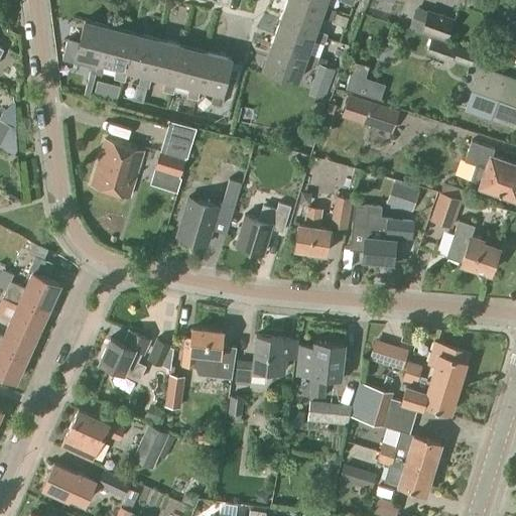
[(336,10),(324,6),(323,9),(296,0),(286,0),(280,20),(314,32),(315,29),(319,16),(332,21),(332,23),(345,27),(348,18),(335,13),(336,10)]
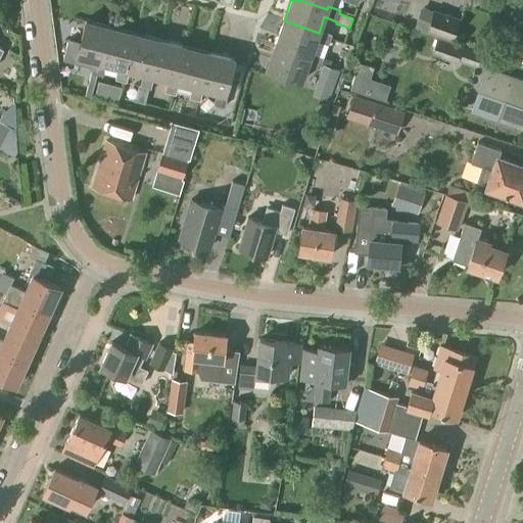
[(300,0),(327,9),(328,6),(329,0),(300,0)]
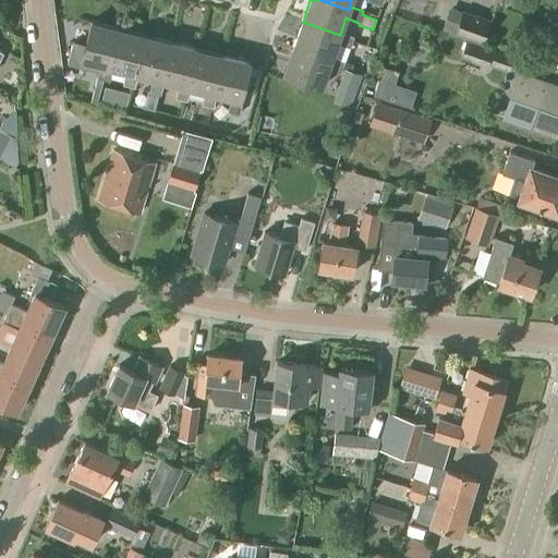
[(462,12),(449,7),(441,31),(482,45),(490,20),(462,10),(462,12)]
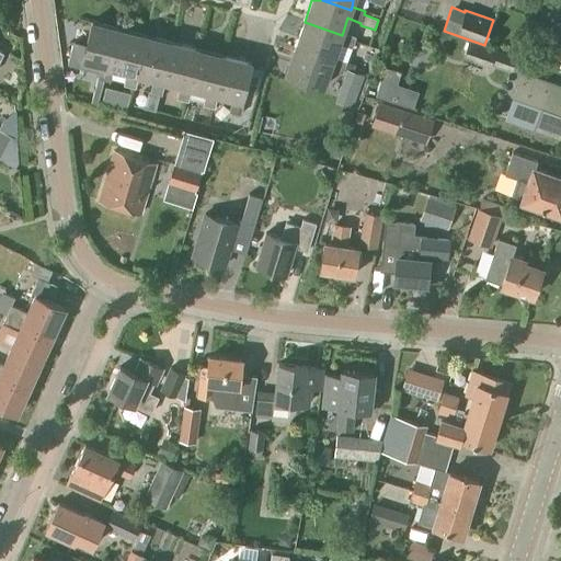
[(356,36),(343,32),(342,35),(305,22),(295,48),(332,61),(333,58),(339,44),(352,48),(356,36)]
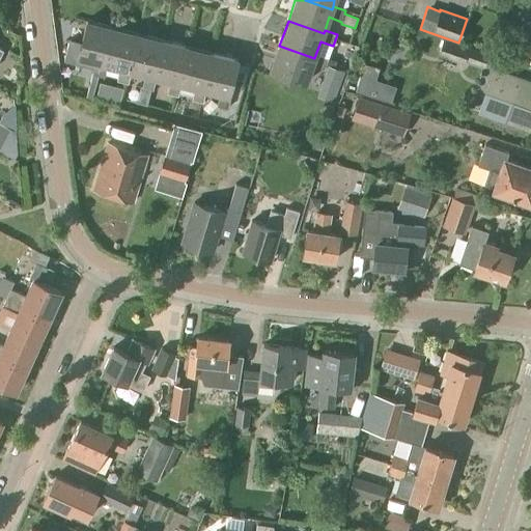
[(104,64),(113,28),(87,22),(82,43),(68,39),(63,60),(93,67),(92,75),(104,77),(106,65),(104,64)]
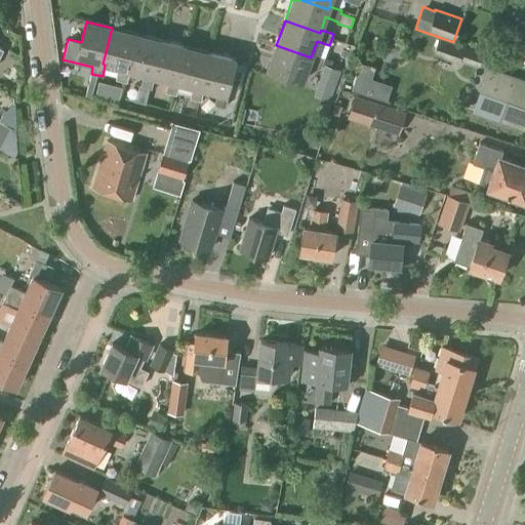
[(127,70),(136,34),(112,28),(103,64),(105,65),(119,68),(116,80),(127,83),(129,71),(127,70)]
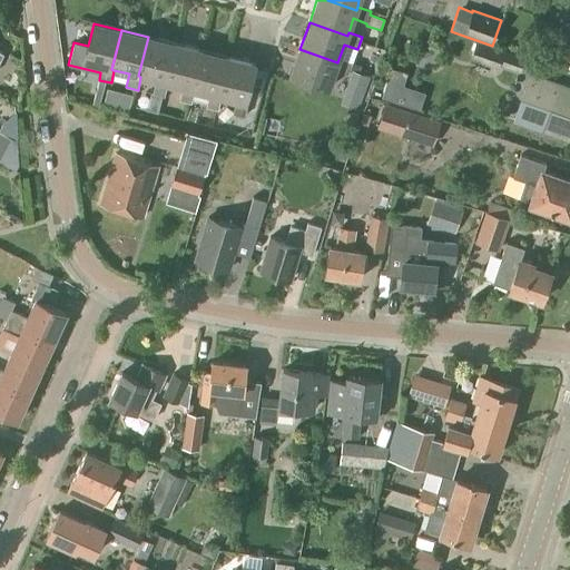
[(165,82),(175,43),(148,37),(138,76),(140,77),(156,80),(153,94),(165,97),(168,84),(165,82)]
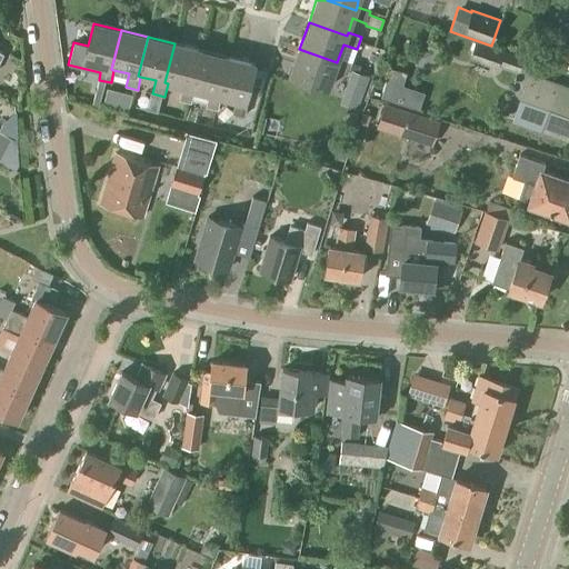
[(421,41),(417,55),(425,58),(432,53),(435,46),(421,41)]
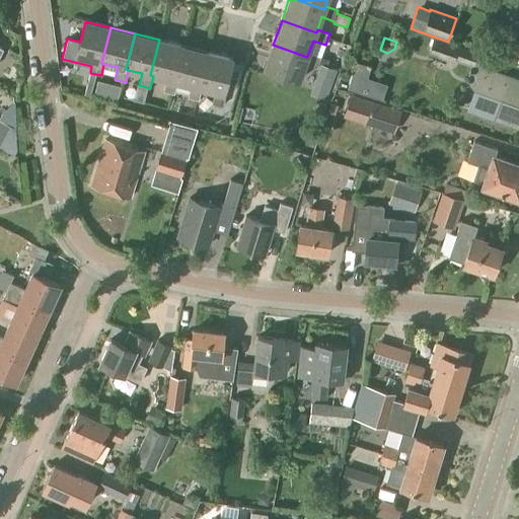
[(434,38),(428,55),(453,64),(454,59),(459,47),(434,38)]
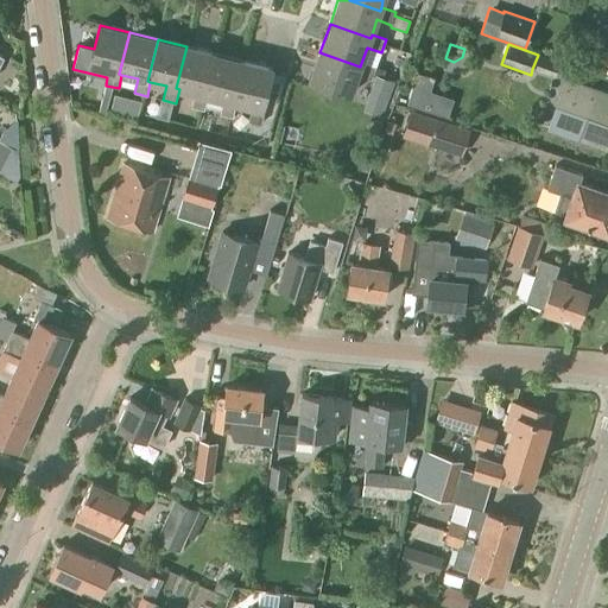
[(204,95),(215,54),(187,46),(176,88),(179,89),(195,93),(191,107),(204,111),(208,96),(204,95)]
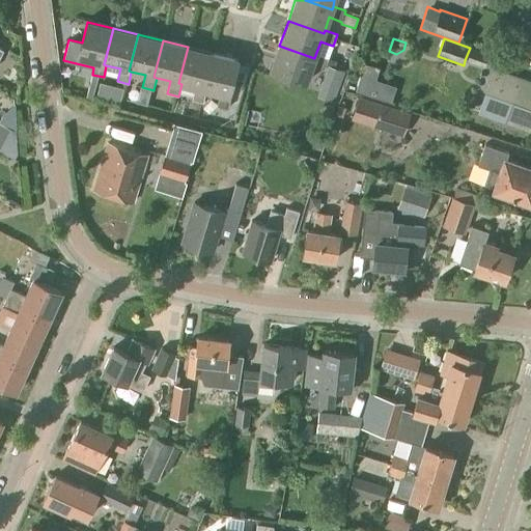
[(328,59),(315,55),(314,58),(279,46),(271,71),(306,83),(312,65),(325,70),(328,59)]
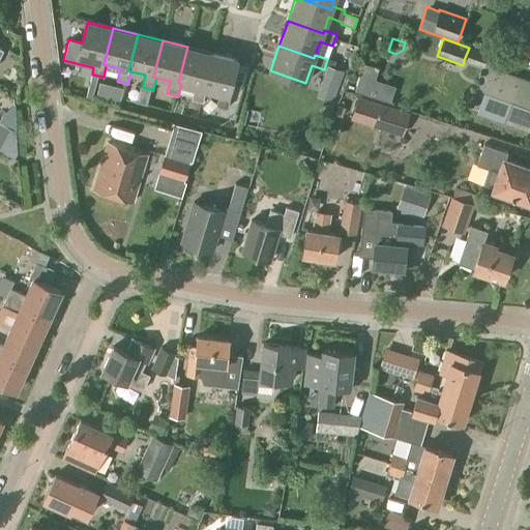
[(203,89),(212,53),(187,47),(178,83),(181,84),(195,87),(192,99),(203,102),(206,90),(203,89)]
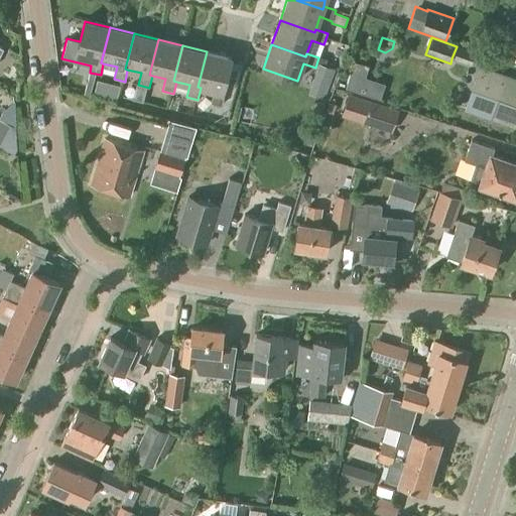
[(207,51),(198,87),(201,88),(214,91),(211,103),(221,106),(224,92),(223,91),(232,57),(207,51)]
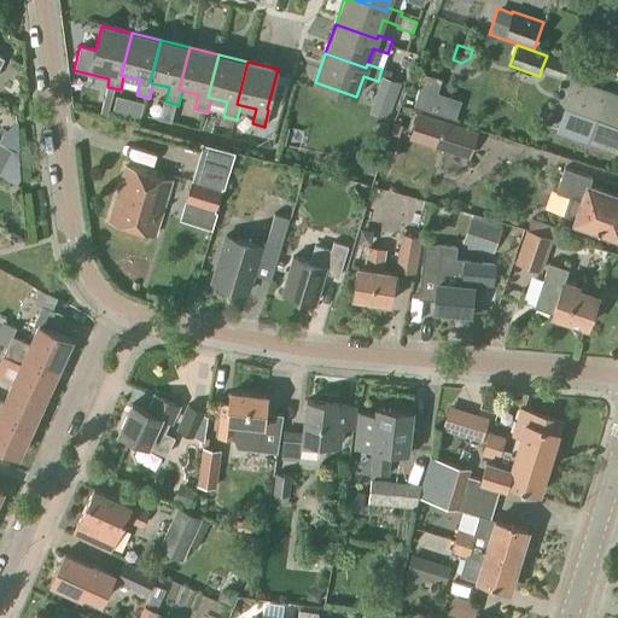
[(617,95),(573,81),(557,132),(588,144),(617,153),(617,95)]
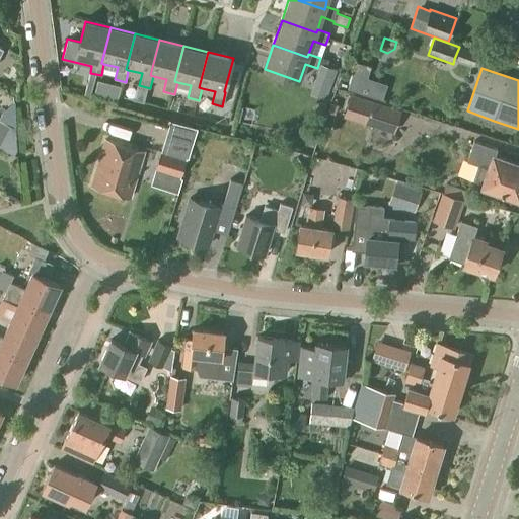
[(97,82),(94,95),(117,101),(120,88),(97,82)]
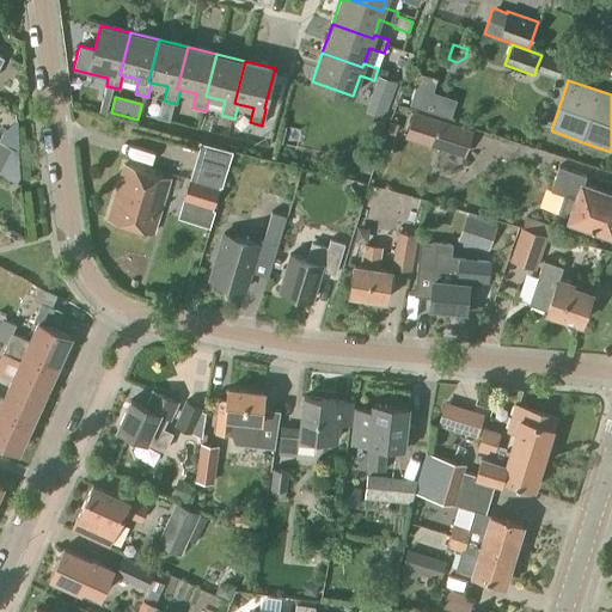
[(465,158),(473,130),(412,110),(404,138),(465,158)]
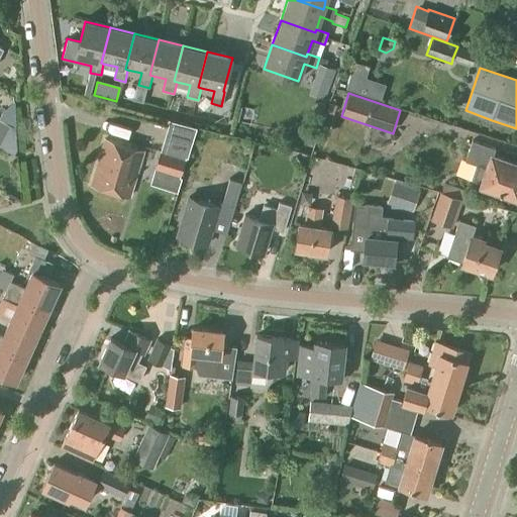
[(329,103),(326,112),(332,114),(335,105),(329,103)]
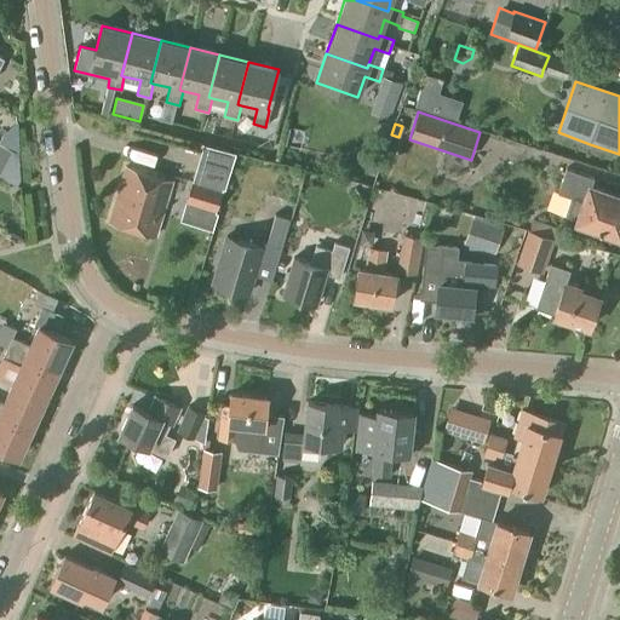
[(10,154),(0,172),(0,176),(21,188),(18,159),(10,154)]
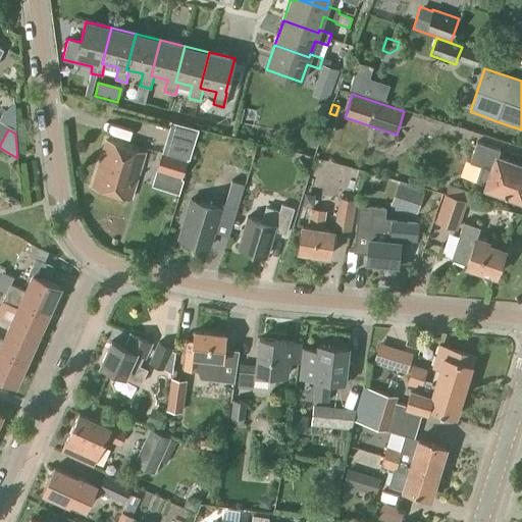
[(277,129),(276,142),(295,143),(296,131),(277,129)]
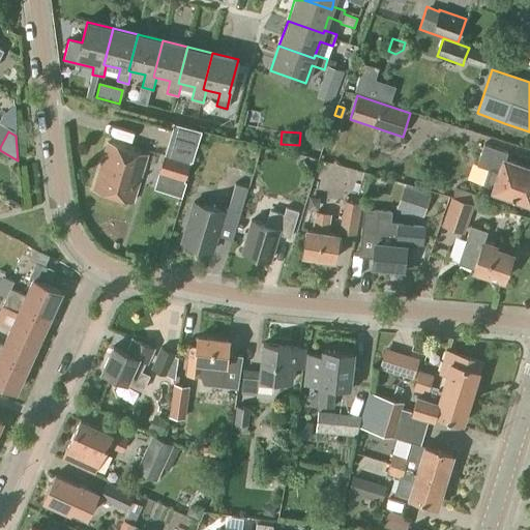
[(134,201),(148,155),(109,144),(95,189),(134,201)]
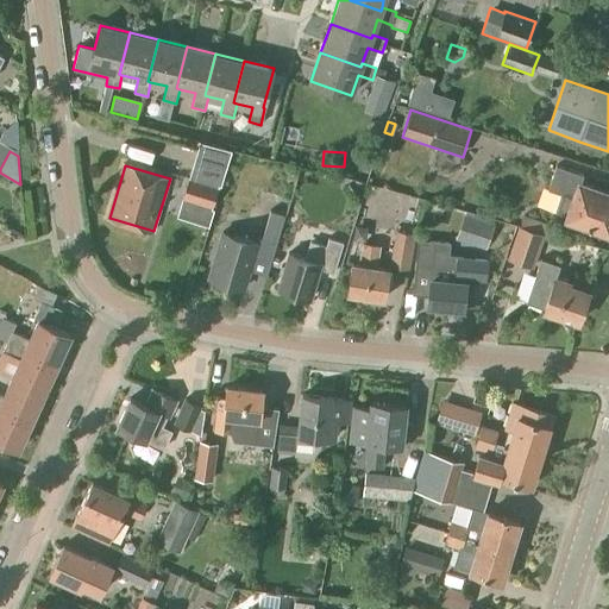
[(608,194),(581,184),(583,175),(557,165),(548,190),(560,194),(554,212),(567,217),(567,215),(572,218),(573,225),(582,227),(586,223),(608,230),(608,194)]
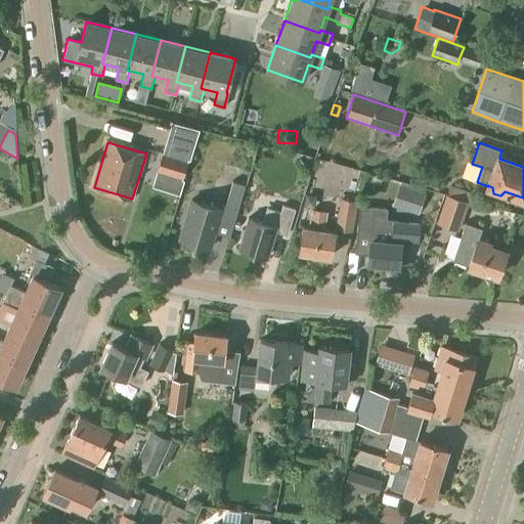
[(164,151),(157,173),(179,180),(185,158),(164,151)]
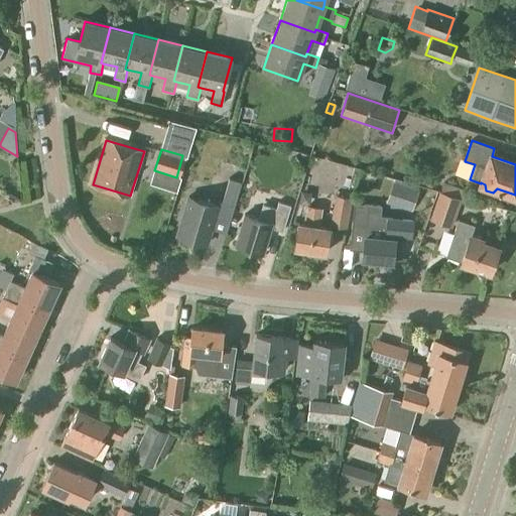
[(221,203),(233,207),(241,182),(228,178),(221,203)]
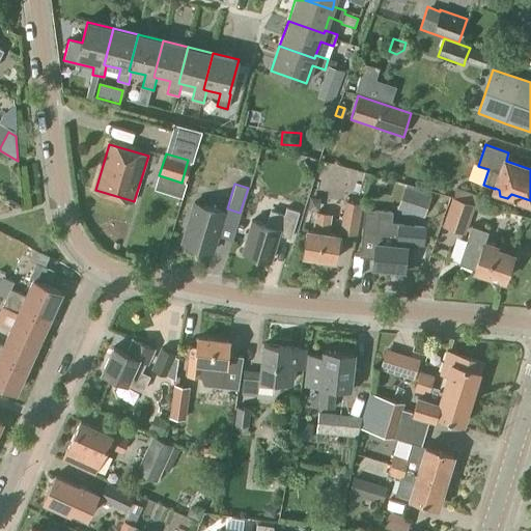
[(423,218),(430,196),(406,189),(399,211),(423,218)]
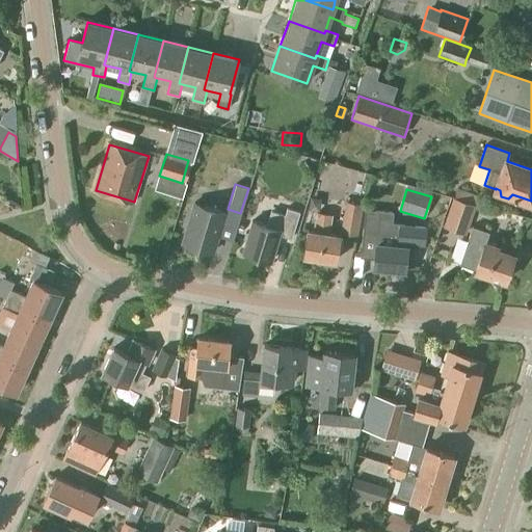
[(362,205),(363,197),(352,196),(352,203),(345,202),(341,233),(357,236),(363,205),(362,205)]
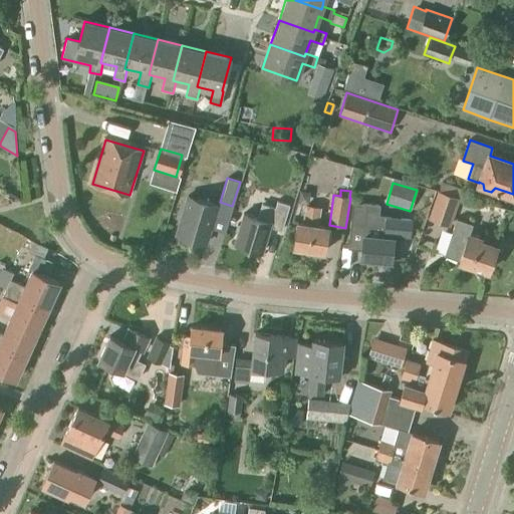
[(450,227),(460,199),(438,191),(428,219),(450,227)]
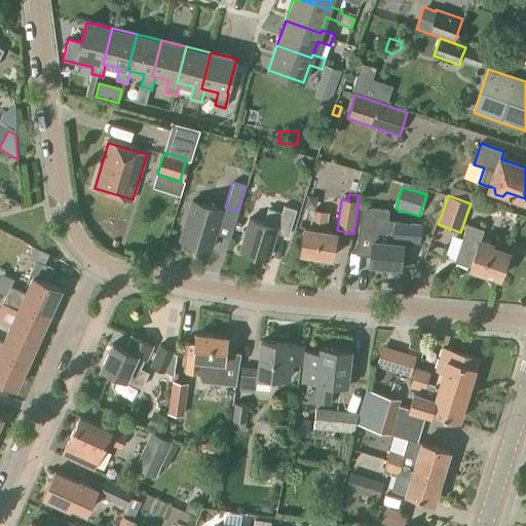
[(210,249),(222,210),(191,200),(180,239),(210,249)]
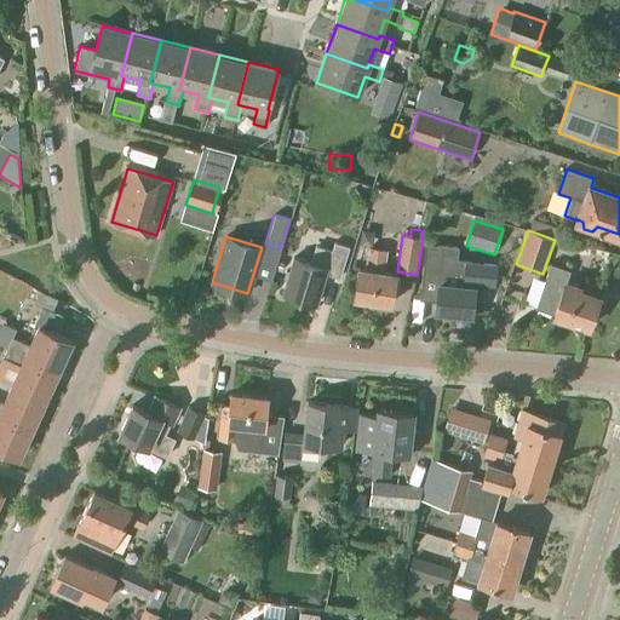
[(340,277),(350,246),(336,242),(333,250),(316,245),(311,262),(294,257),(283,294),(316,304),(326,273),(340,277)]
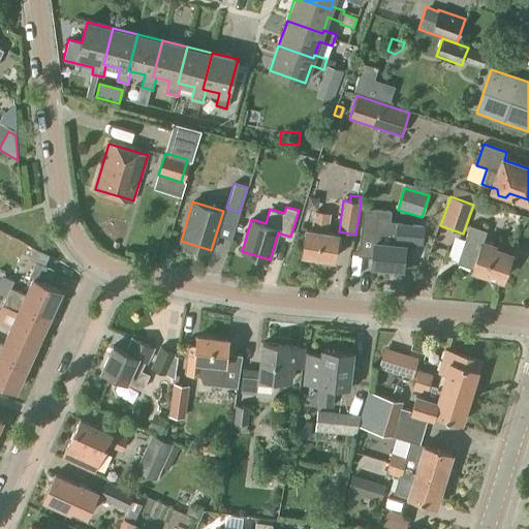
[(396,224),(389,224),(390,212),(376,211),(375,210),(364,209),(362,231),(359,254),(373,255),(372,265),(403,267),(405,244),(396,243),(396,242),(423,245),(425,225),(396,222),(396,224)]
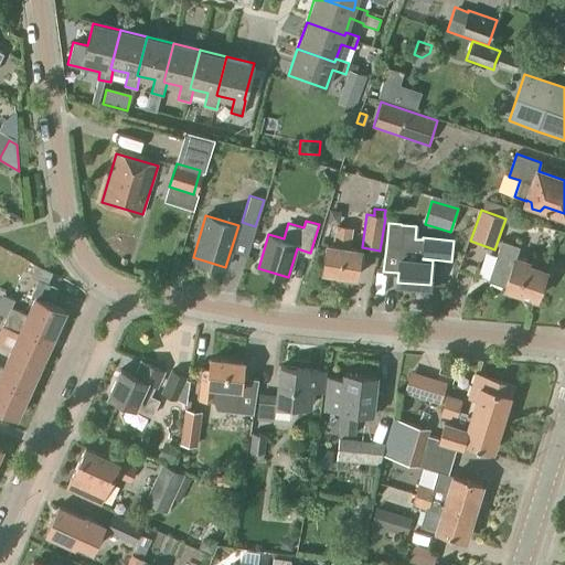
[(336,225),(332,244),(330,244),(324,270),(354,277),(360,249),(350,247),(353,228),(336,225)]
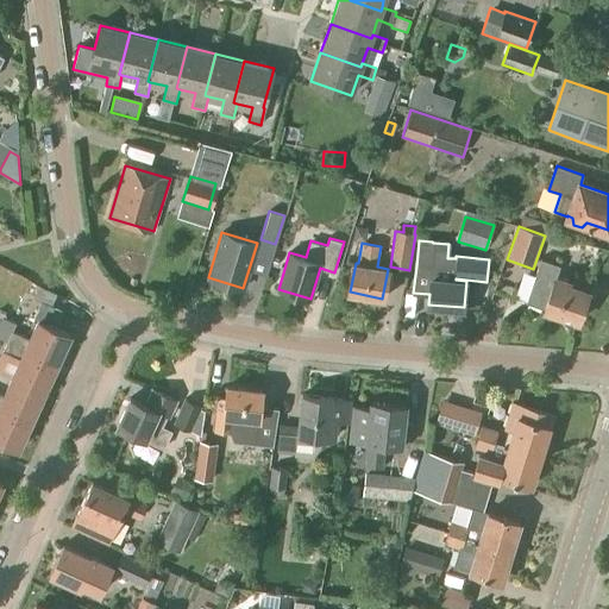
[(578,321),(589,294),(570,287),(572,282),(557,277),(560,265),(541,259),(526,303),(544,308),(544,311),(578,321)]
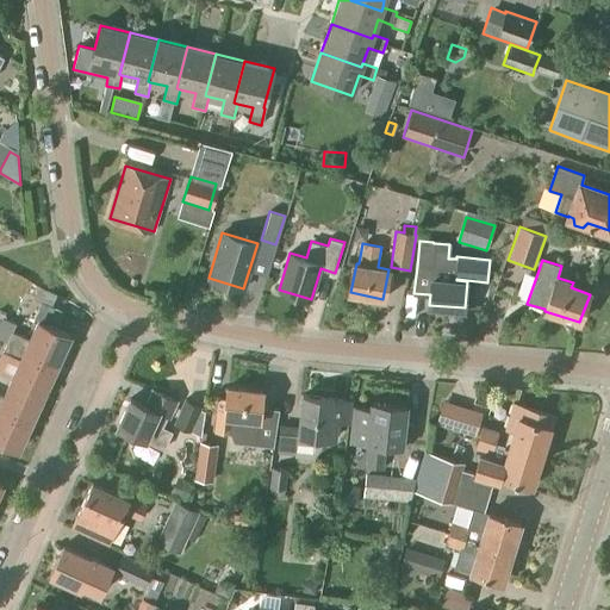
[(0,322),(0,338),(7,342),(12,331),(16,323),(2,317),(1,319),(0,322)]
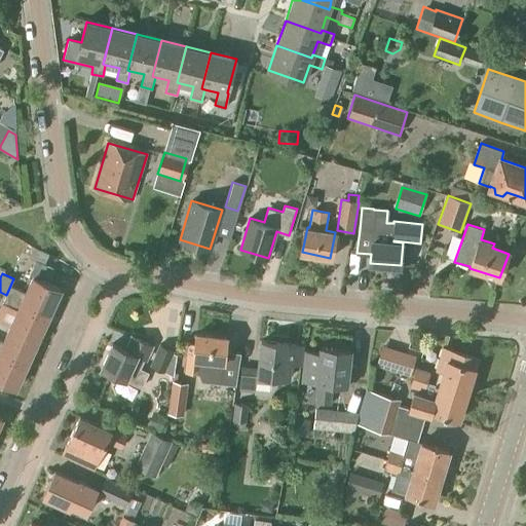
[(61,289),(33,276),(26,293),(10,286),(6,295),(49,314),(61,289)]
